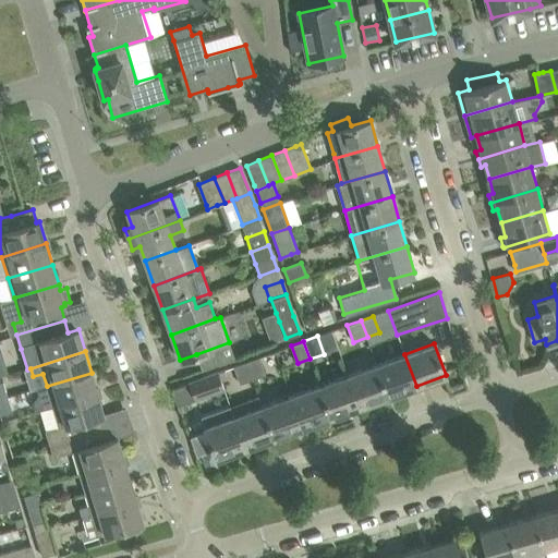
[(416,386),(404,354),(376,364),(388,396),(416,386)]
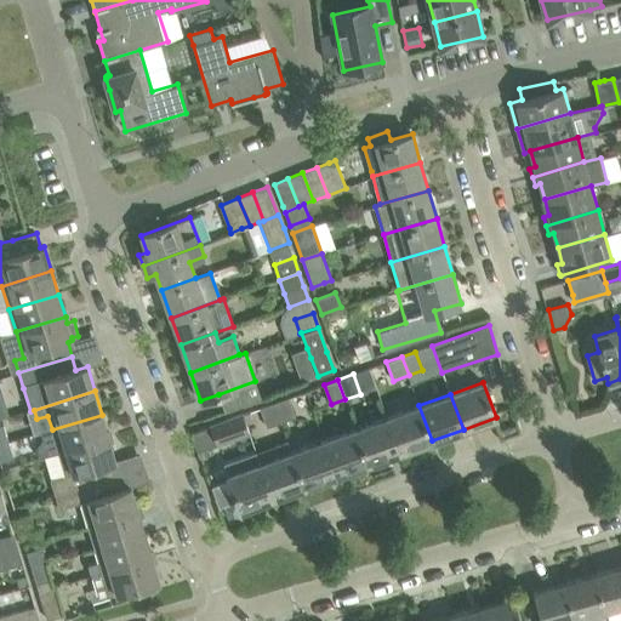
[(289,398),(274,403),(281,422),(295,416),(289,398)]
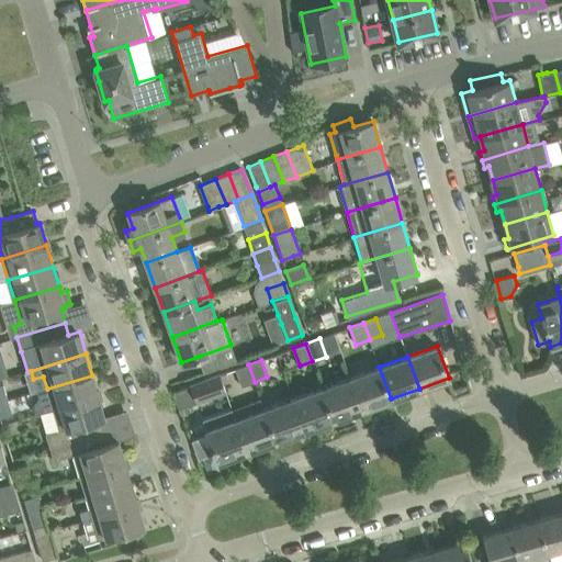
[(248,364),(235,369),(242,386),(255,382),(248,364)]
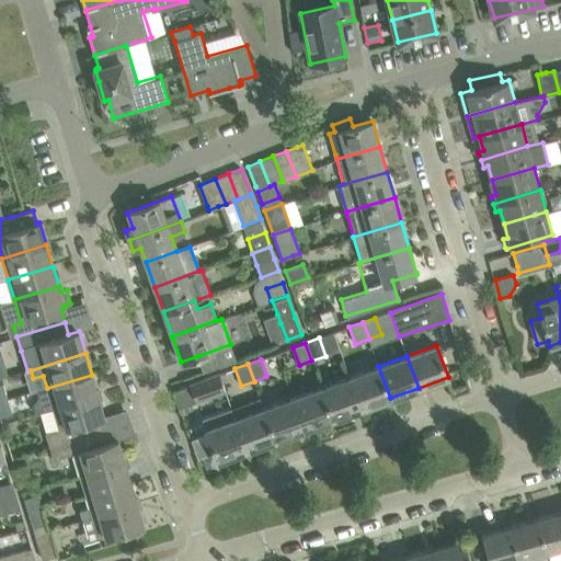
[(350,377),(362,409),(390,398),(378,366),(350,377)]
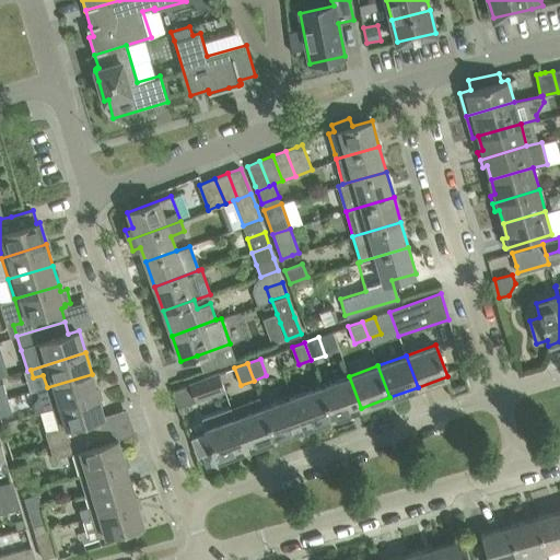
[(224,391),(219,373),(189,384),(196,401),(224,391)]
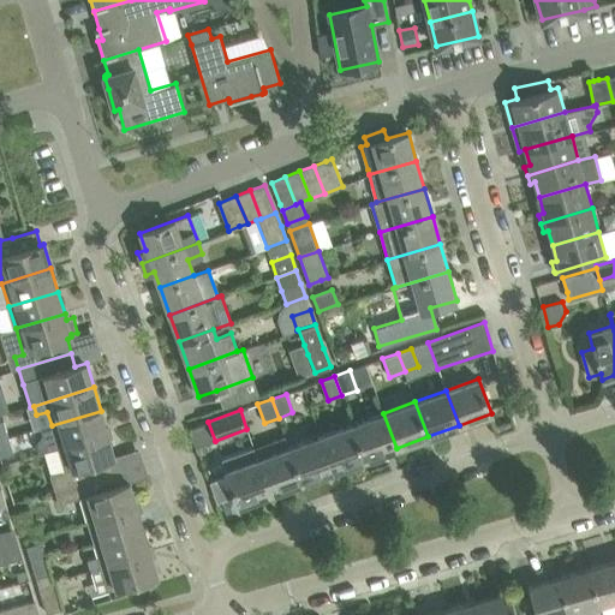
[(108,434),(101,411),(52,425),(41,428),(42,435),(36,445),(39,453),(59,448),(108,434)]
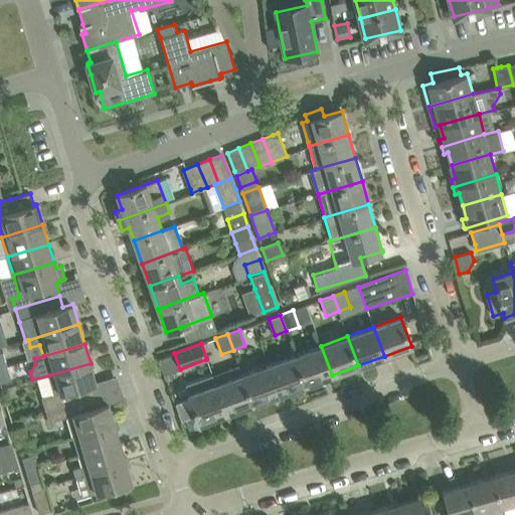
[(321,346),(295,355),(305,384),(332,375),(321,346)]
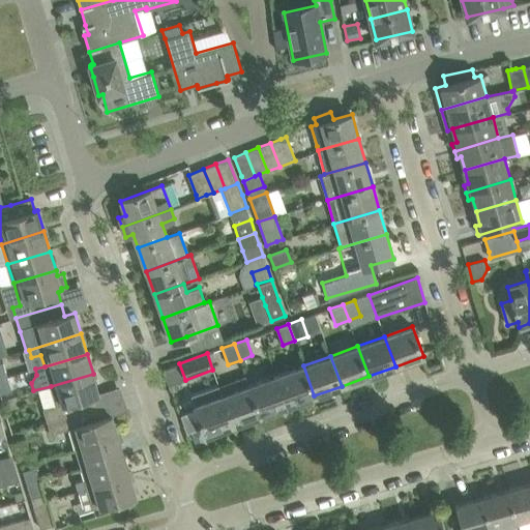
[(276,376),(287,406),(314,395),(303,365),(276,376)]
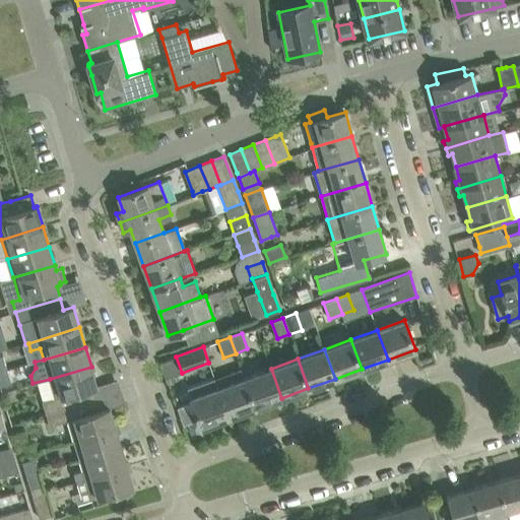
[(96,386),(91,367),(50,379),(55,399),(42,403),(46,415),(96,400),(93,387),(96,386)]
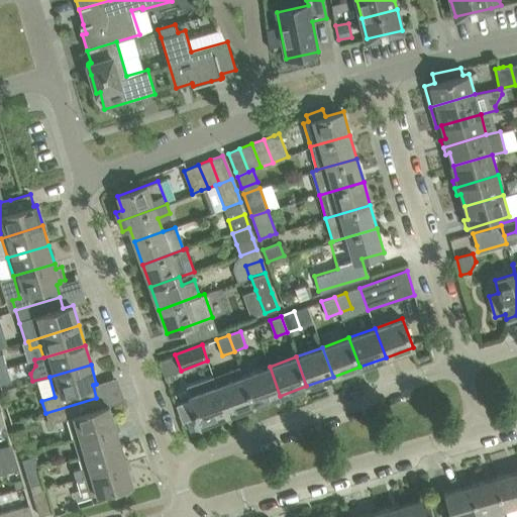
[(232,380),(216,385),(227,415),(253,405),(243,376),(239,367),(229,371),(232,380)]
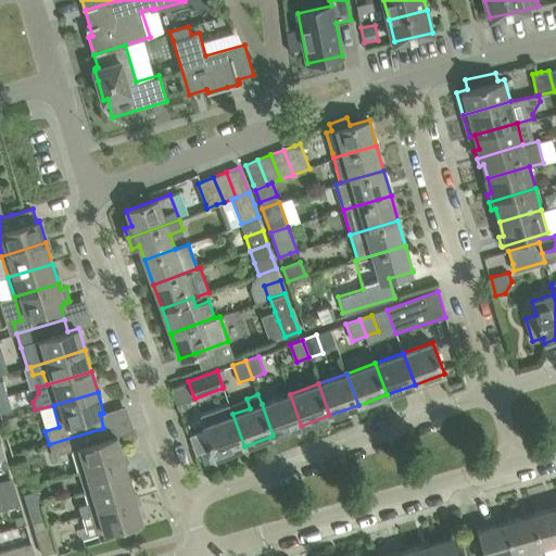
[(262,404),(273,436),(301,426),(290,394),(262,404)]
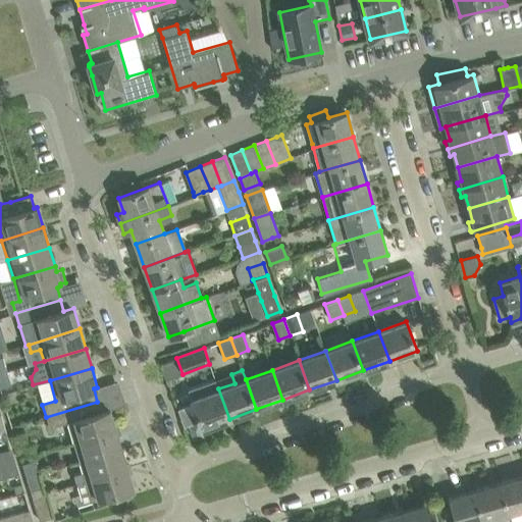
[(0,388),(11,385),(7,372),(0,373),(0,388)]
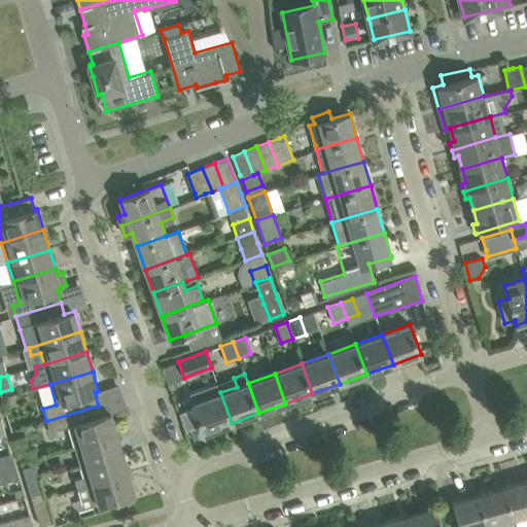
[(217,383),(189,393),(194,402),(201,423),(204,432),(206,432),(207,435),(222,429),(221,426),(232,423),(220,392),(218,384),(217,383)]
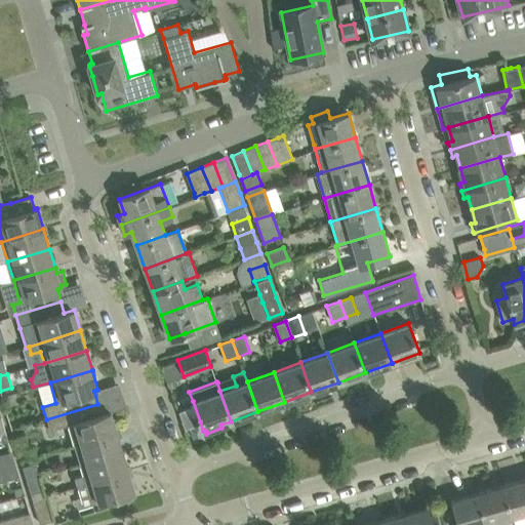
[(74,445),(117,432),(111,411),(101,414),(97,404),(46,419),(49,432),(68,426),(74,445)]
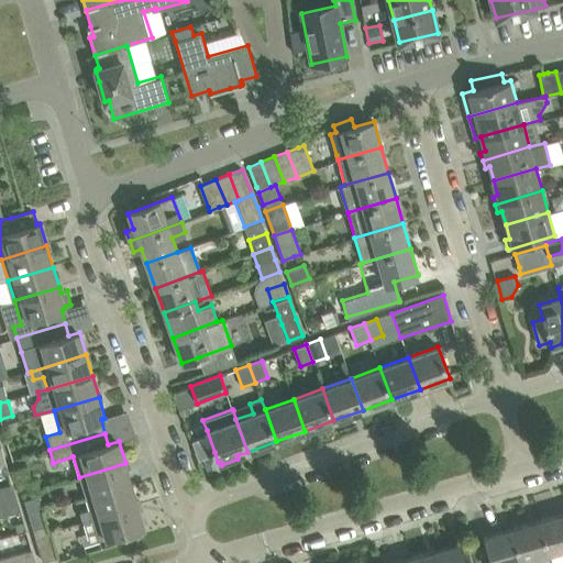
[(86,498),(132,484),(125,463),(79,477),(86,498)]
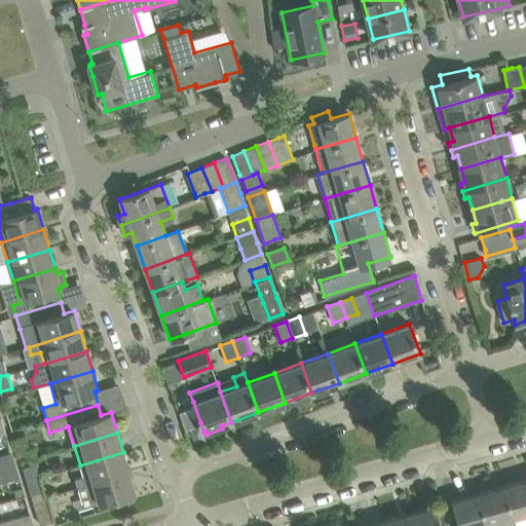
[(78,489),(129,474),(123,452),(80,465),(83,476),(75,479),(78,489)]
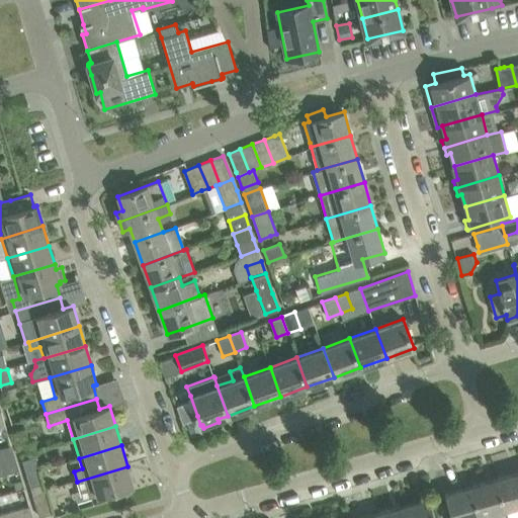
[(0,462),(14,458),(11,447),(0,449),(0,462)]
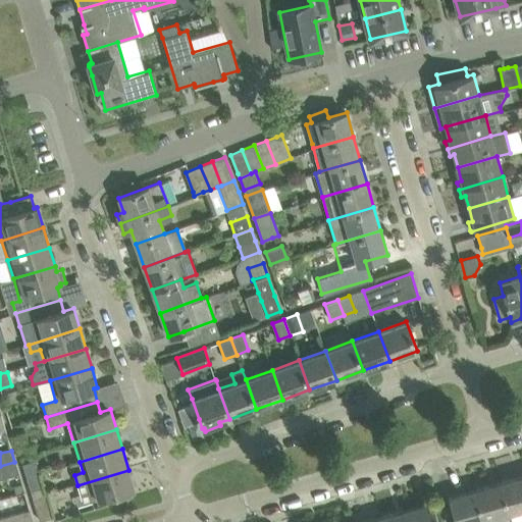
[(22,464),(27,477),(38,474),(34,461),(22,464)]
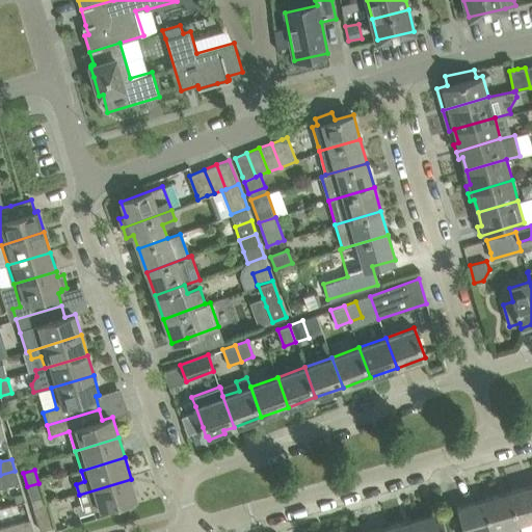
[(0,488),(19,483),(15,471),(0,475),(0,488)]
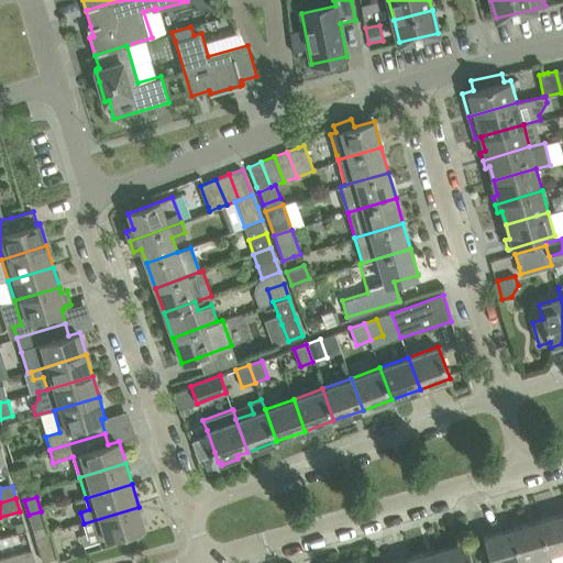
[(139,507),(84,523),(86,533),(95,530),(98,540),(124,532),(127,541),(145,536),(143,527),(144,527),(139,507)]
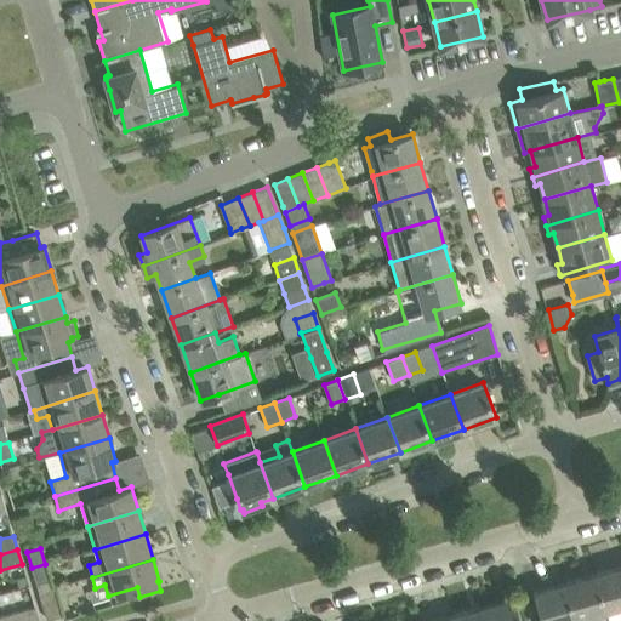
[(45,564),(32,568),(36,584),(51,579),(47,568),(46,568),(45,564)]
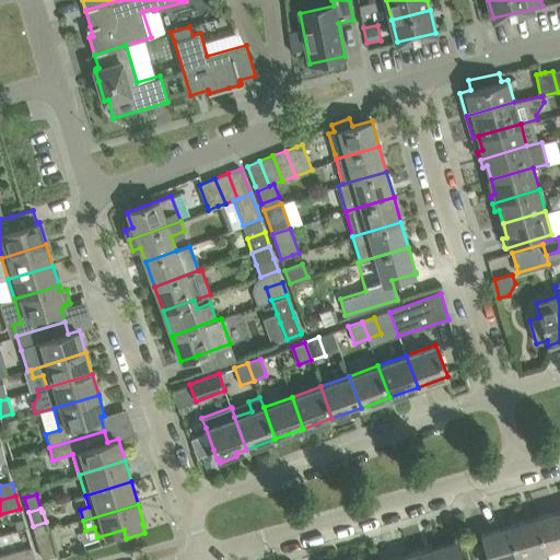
[(559,510),(537,517),(547,550),(559,546),(559,510)]
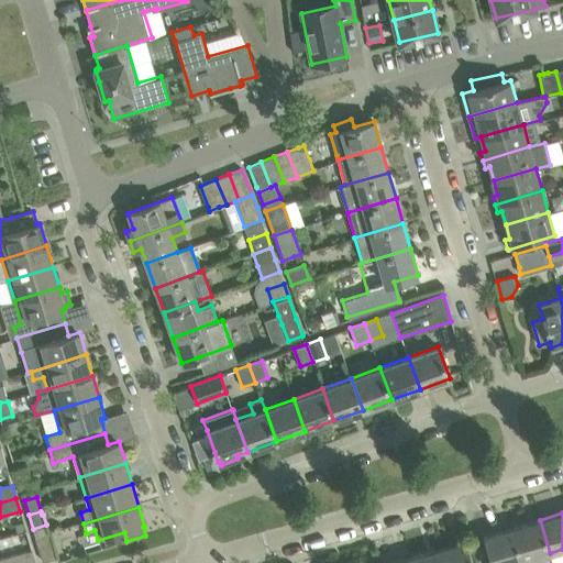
[(550,553),(540,520),(511,528),(521,562),(550,553)]
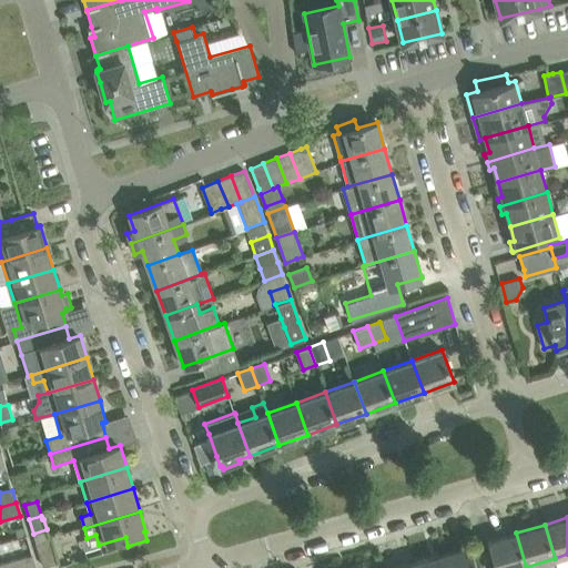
[(26,535),(24,530),(23,527),(16,529),(17,537),(26,535)]
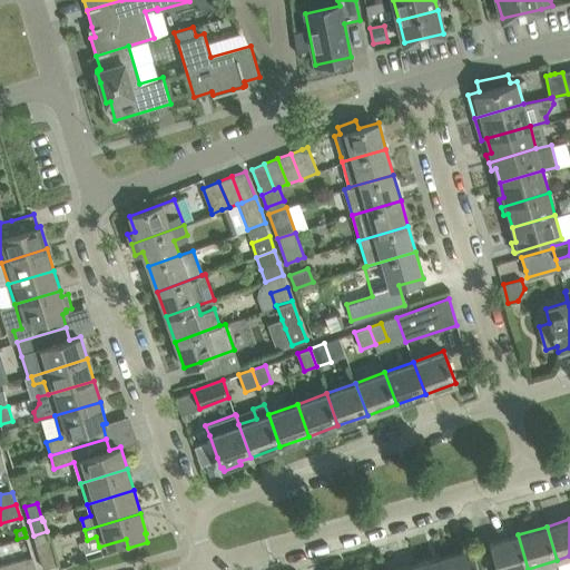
[(489,543),(495,564),(497,569),(523,569),(528,569),(518,534),(489,543)]
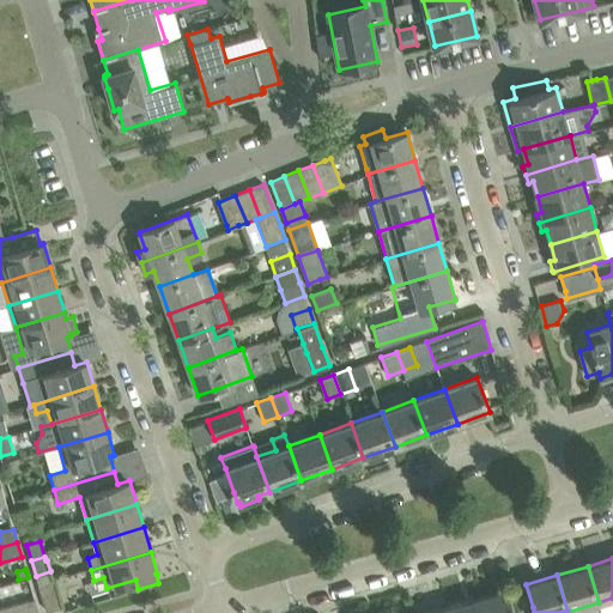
[(38,586),(40,588),(47,611),(62,606),(55,581),(54,581),(38,586)]
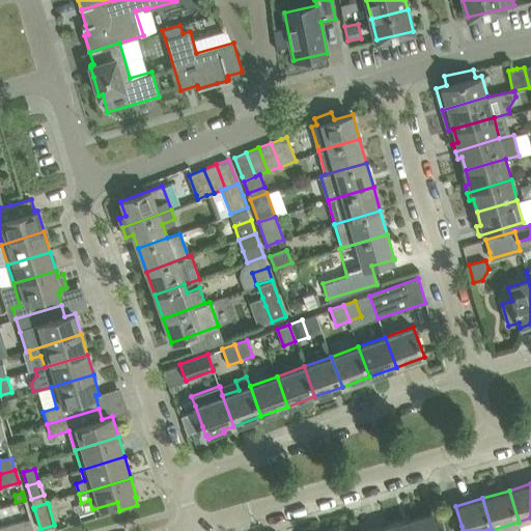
[(445,530),(446,530),(440,510),(413,519),(416,530),(445,530)]
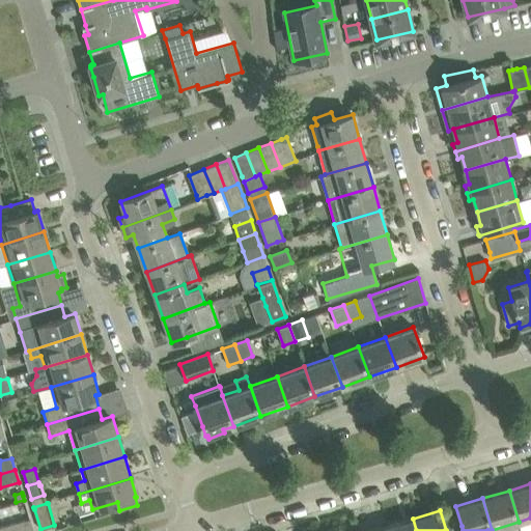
[(33,530),(30,519),(2,527),(3,530),(33,530)]
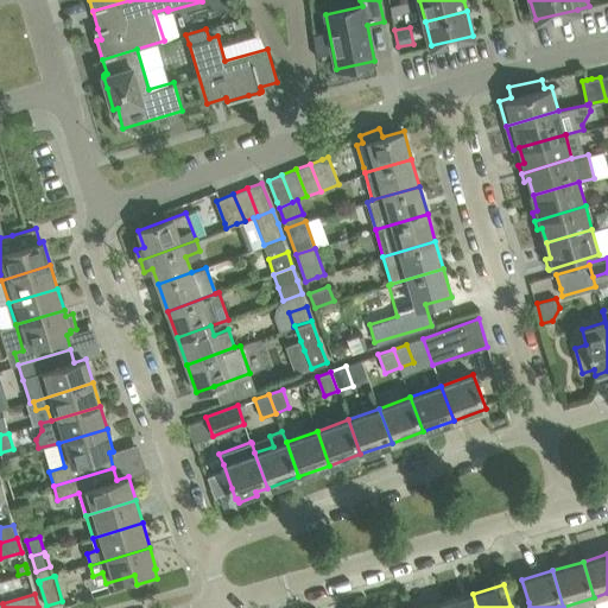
[(476,607),(473,594),(443,602),(444,607),(476,607)]
